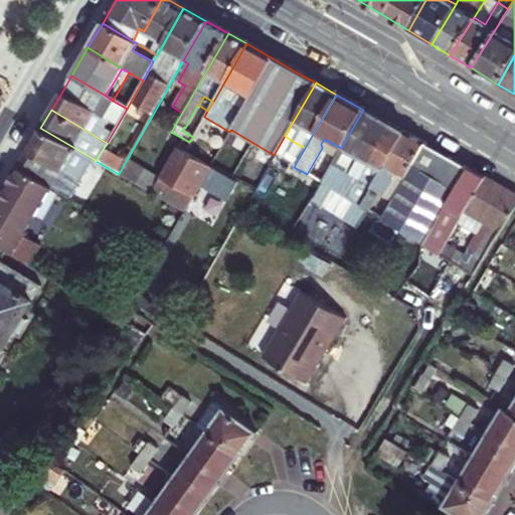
[(388,124),(363,110),(341,148),(321,183),(324,185),(348,199),(388,124)]
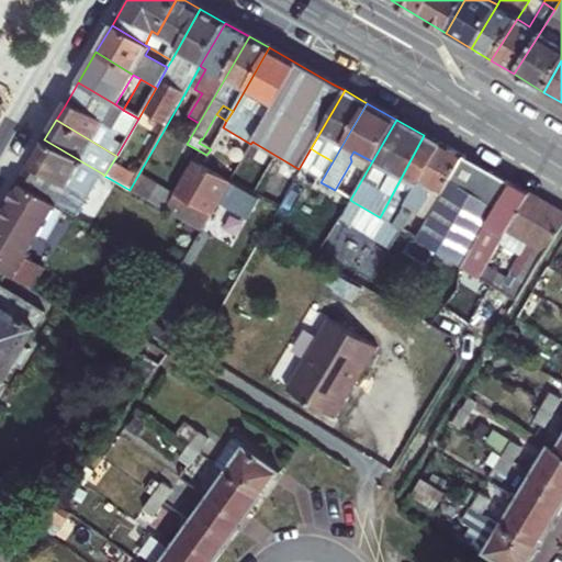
[(440,145),(424,135),(380,217),(393,226),(440,145)]
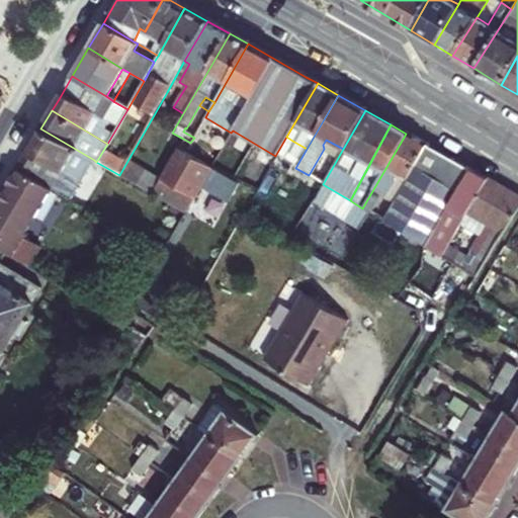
[(70,199),(94,160),(40,128),(17,167),(53,188),(70,199)]
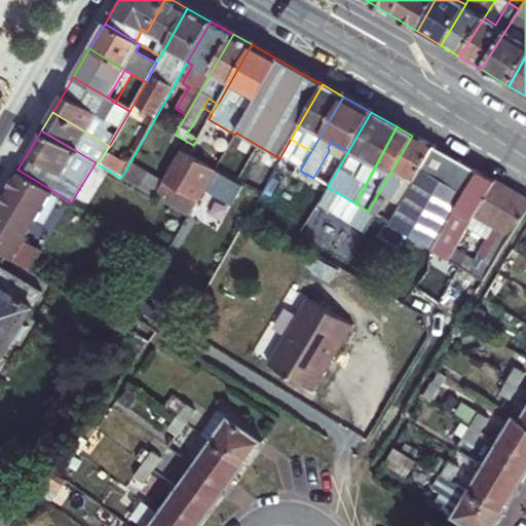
[(422,142),(412,136),(368,212),(376,217),(383,221),(388,224),(393,216),(382,209),(387,197),(400,204),(419,171),(433,148),(422,142)]
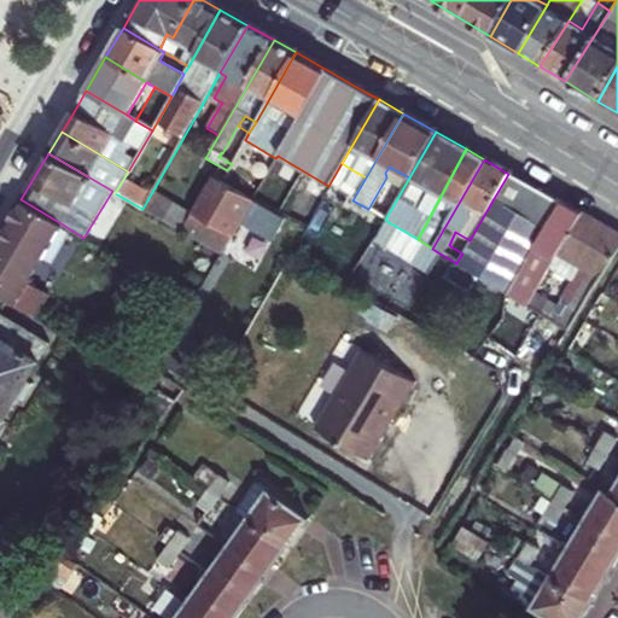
[(342,163),(328,186),(337,191),(349,168),(342,163)]
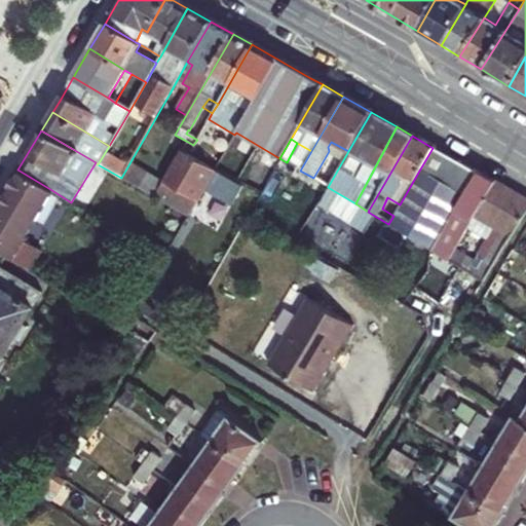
[(299,170),(300,171),(311,151),(304,147),(294,166),(299,170)]
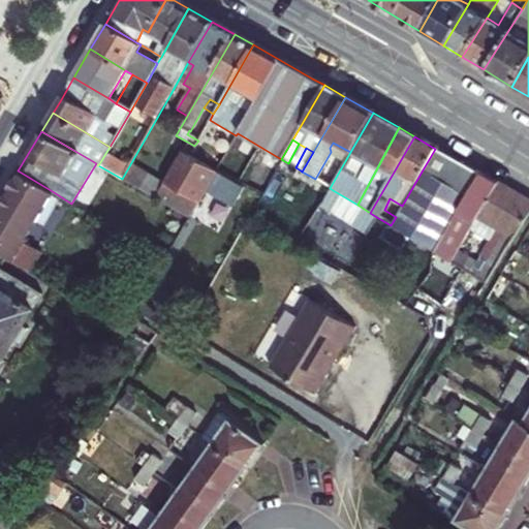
[(402,206),(396,217),(391,225),(433,251),(465,197),(478,174),(435,149),(422,172),(402,206)]
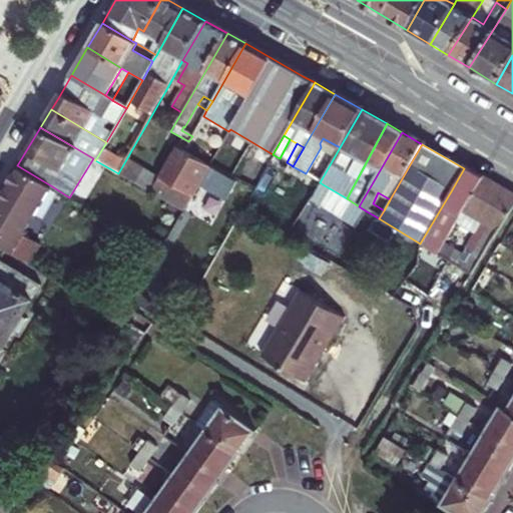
[(235,181),(175,147),(149,192),(182,212),(198,185),(224,199),(235,181)]
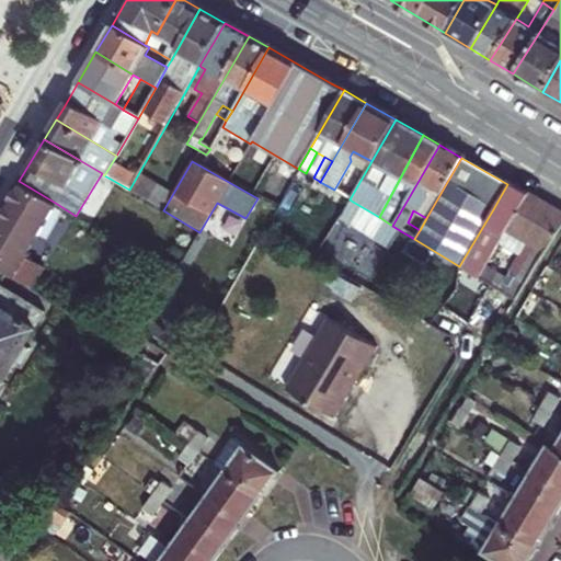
[(57,204),(19,181),(0,212),(0,268),(20,282),(32,261),(25,255),(57,204)]
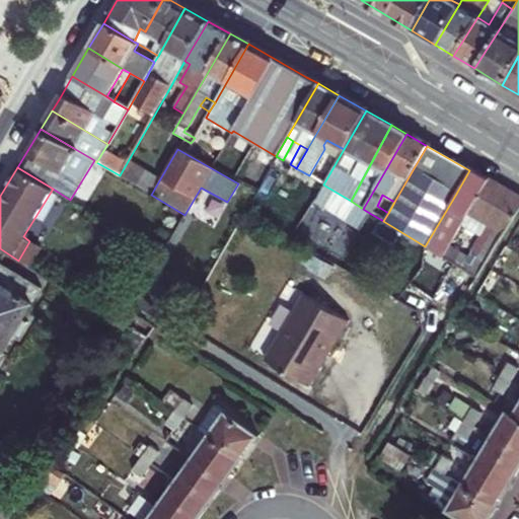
[(317,195),(323,184),(309,175),(296,168),(295,167),(289,177),(317,195)]
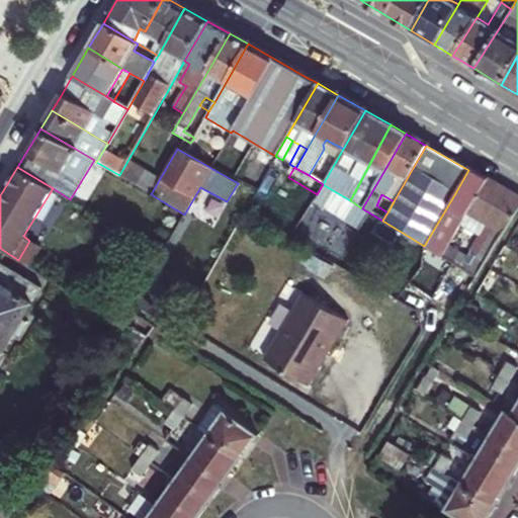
[(455,193),(424,246),(431,251),(442,257),(448,246),(468,212),(486,181),(468,170),(455,193)]
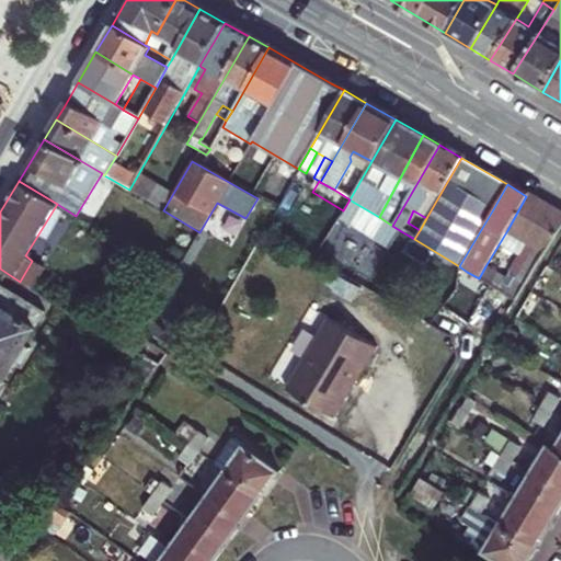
[(485,266),(479,278),(505,294),(515,299),(533,266),(560,225),(560,216),(526,196),(507,230),(526,241),(508,272),(511,273),(507,278),(485,266)]
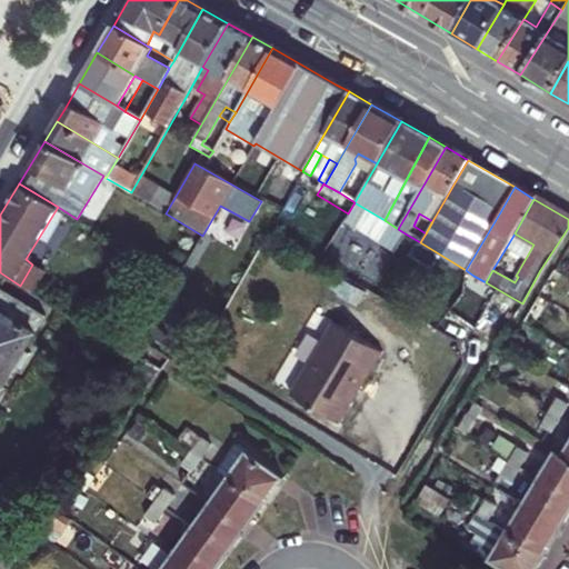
[(358,205),(355,202),(348,213),(400,246),(407,235),(398,229),(385,220),(358,205)]
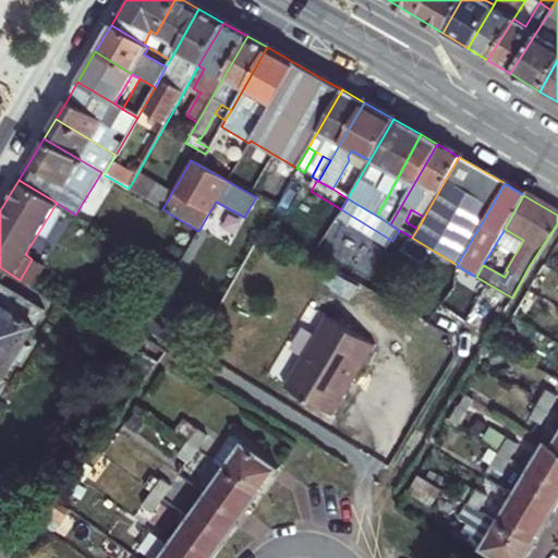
[(0,385),(16,358),(23,361),(31,348),(25,343),(45,311),(0,283),(0,385)]
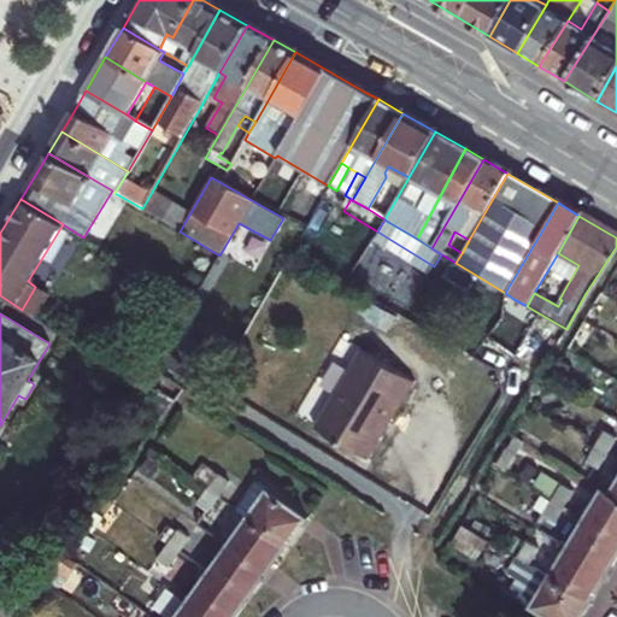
[(557,346),(566,329),(556,323),(546,340),(557,346)]
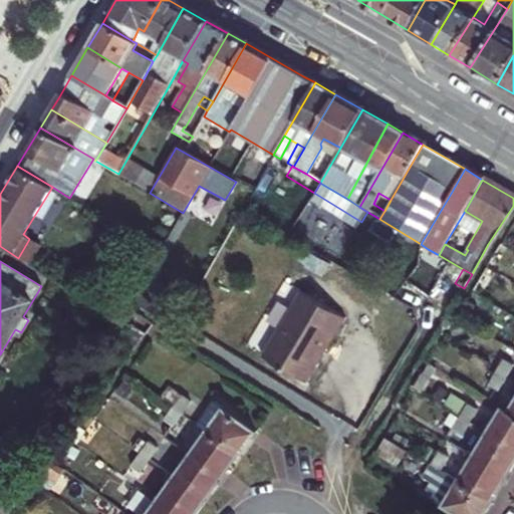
[(347,321),(305,294),(290,317),(334,342),(347,321)]
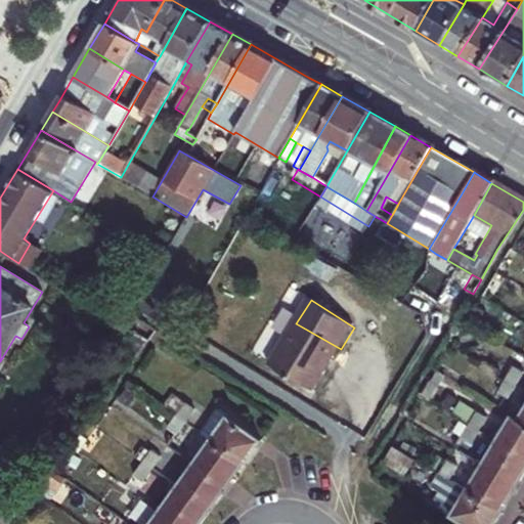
[(123,326),(136,335),(147,341),(149,337),(155,330),(140,320),(137,324),(128,317),(123,326)]
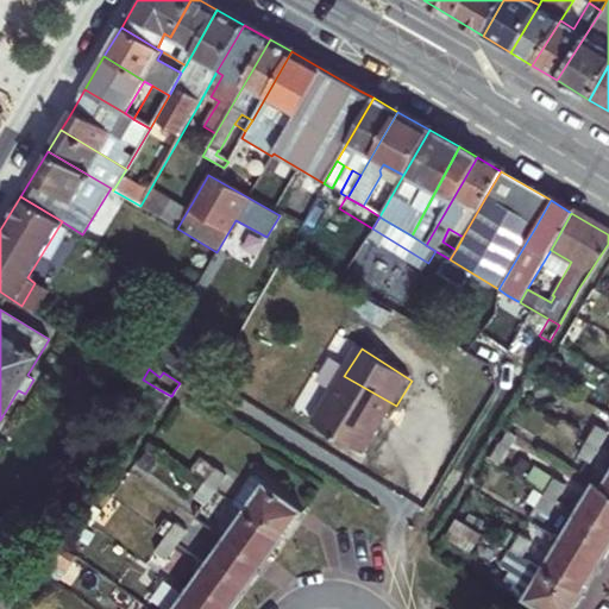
[(396,406),(344,376),(333,393),(337,395),(316,426),(363,456),(396,406)]
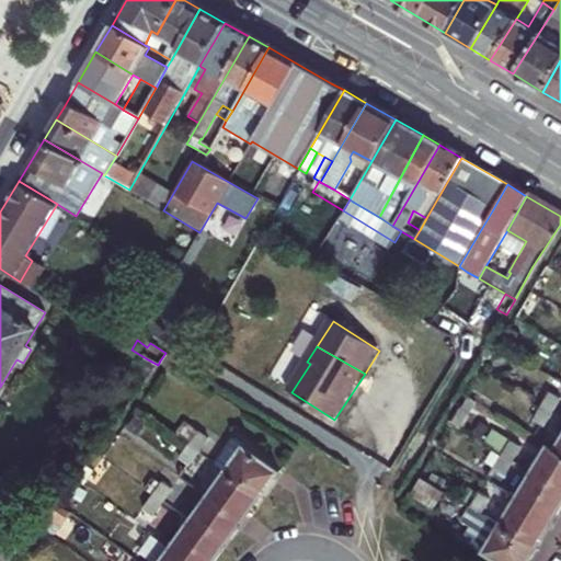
[(534,403),(541,408),(549,393),(541,389),(534,403)]
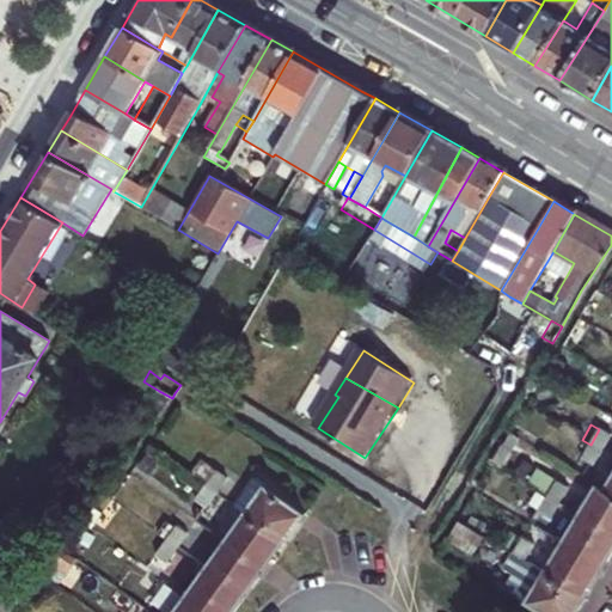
[(599,429),(591,445),(601,451),(611,436),(599,429)]
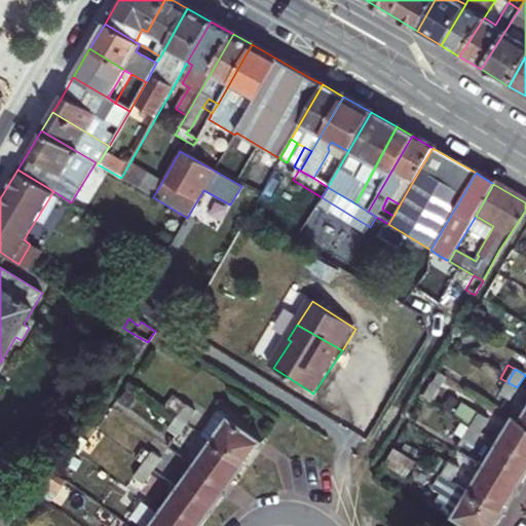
[(510,401),(517,387),(508,382),(500,395),(510,401)]
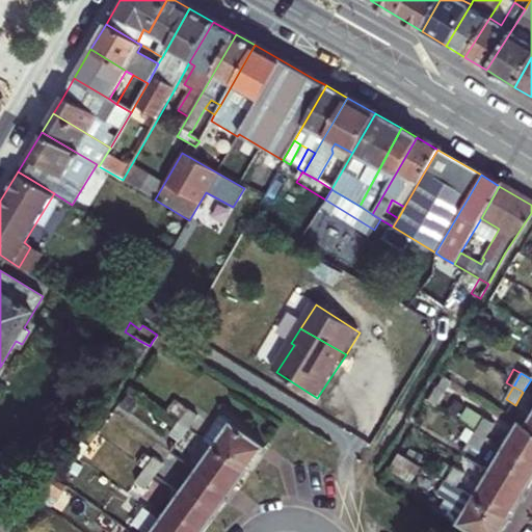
[(436,388),(428,403),(435,407),(444,392),(436,388)]
